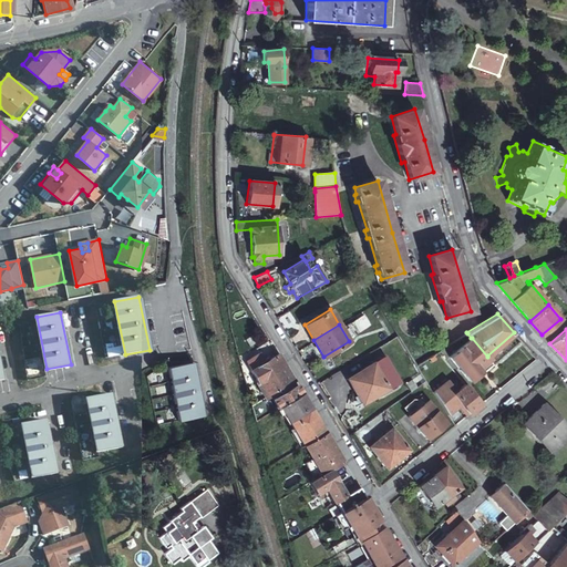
[(472,338),(471,338),(450,356),(457,366),(470,380),(480,371),(477,368),(488,358),(487,356),(487,357),(472,338)]
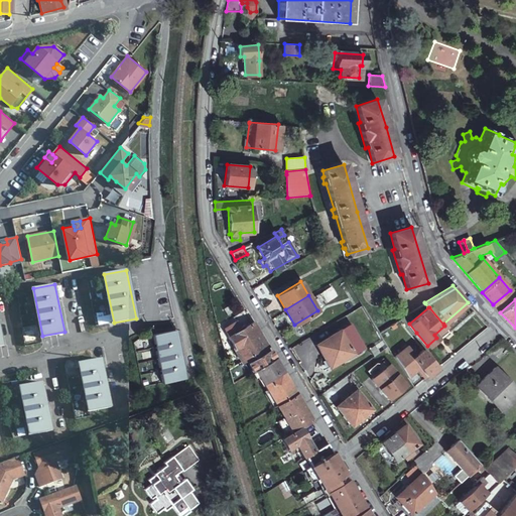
[(245,358),(245,359),(267,346),(252,321),(240,329),(235,321),(224,329),(235,347),(234,347),(241,360),(245,358)]
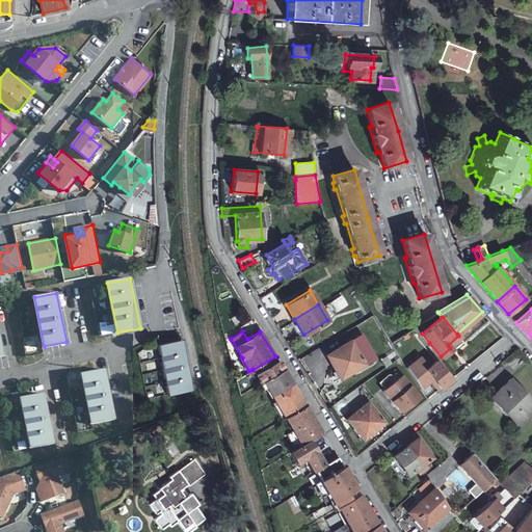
[(360,334),(326,354),(337,373),(331,376),(335,381),(374,357),(360,334)]
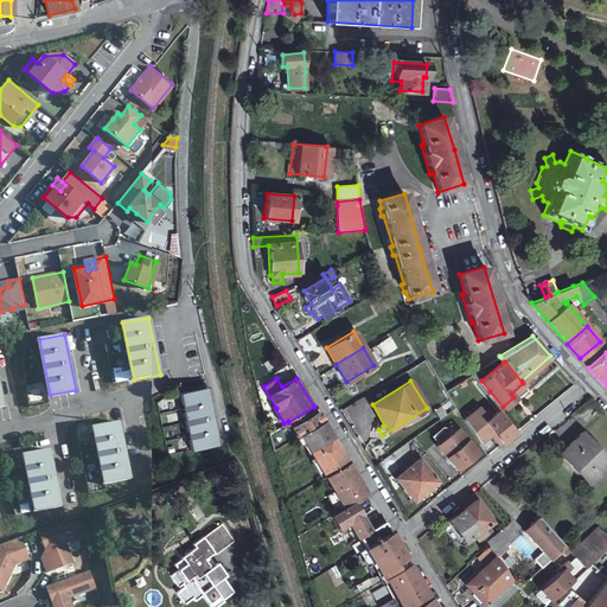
[(180,393),(191,449),(217,445),(205,388),(180,393)]
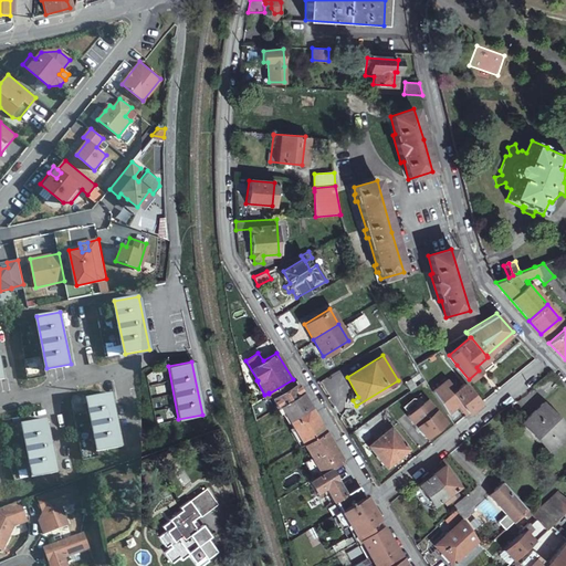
[(410,390),(417,386),(411,378),(405,383),(410,390)]
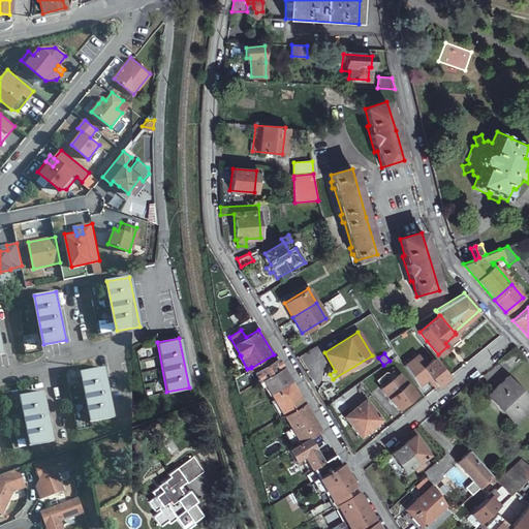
[(448,377),(433,358),(421,369),(434,384),(435,383),(438,385),(448,377)]
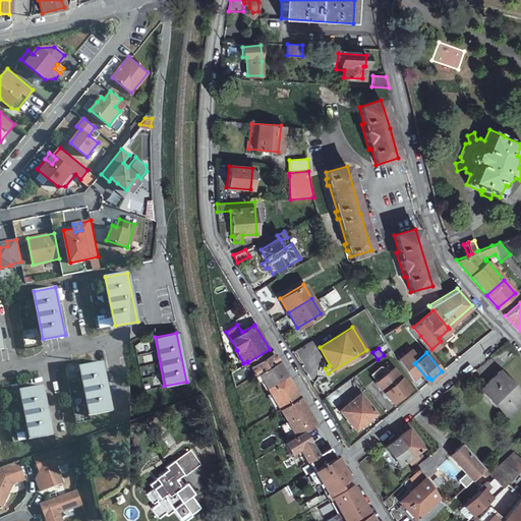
[(251,367),(254,374),(257,372),(277,361),(272,353),(251,364),(251,367)]
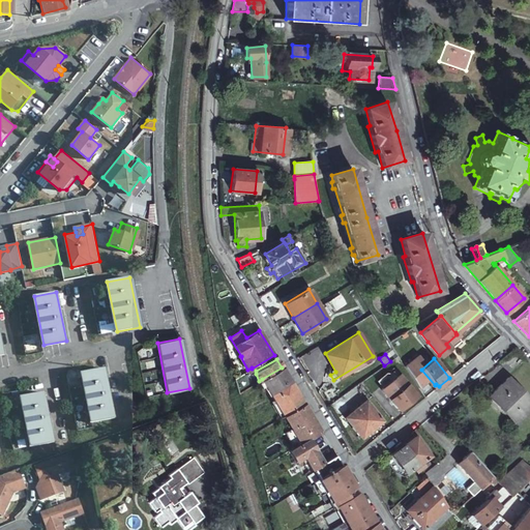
[(259,381),(262,385),(265,384),(284,416),(304,404),(282,367),(262,379),(259,381)]
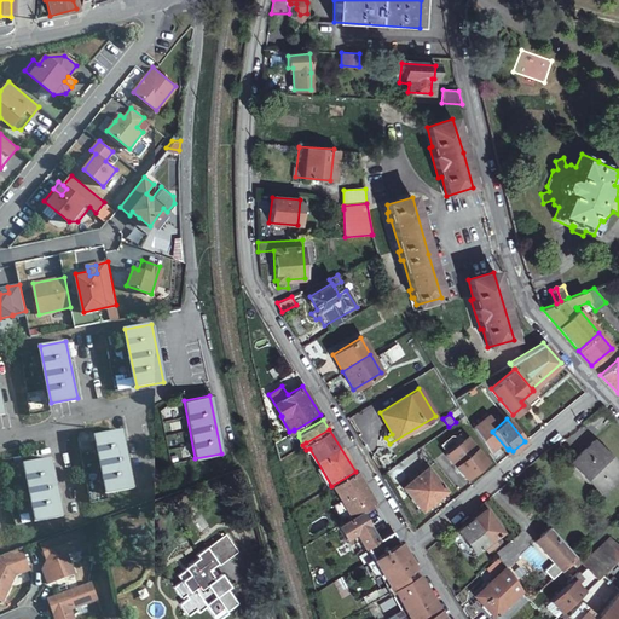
[(96,435),(108,493),(133,489),(121,431),(96,435)]
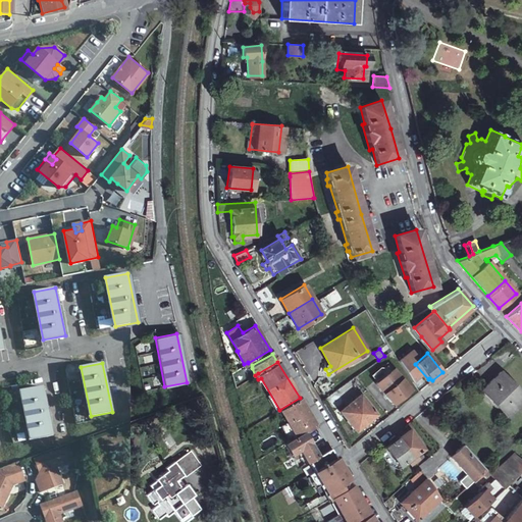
[(376,379),(374,380),(393,403),(410,389),(393,369),(377,381),(376,379)]
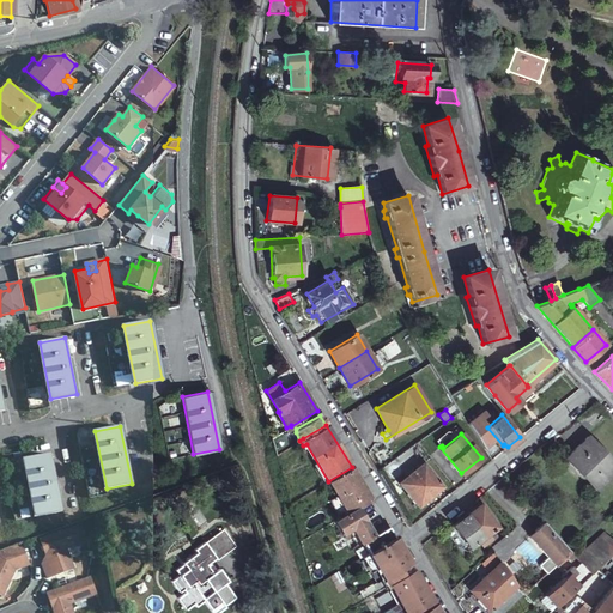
[(612,461),(588,436),(568,455),(582,469),(578,472),(596,489),(612,472),(612,461)]
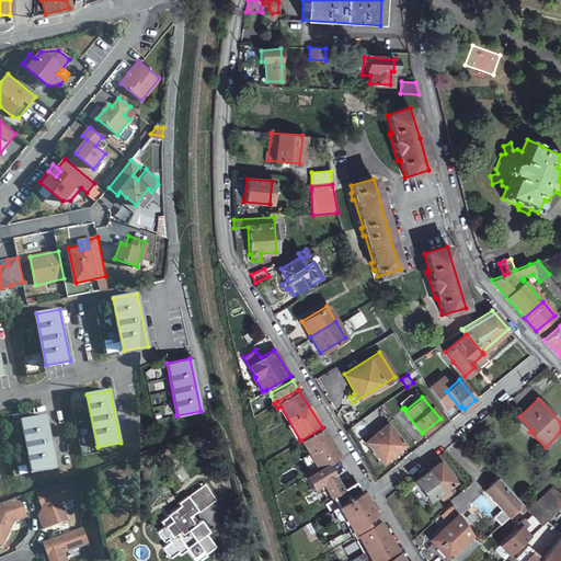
[(46,414),(22,420),(32,471),(56,467),(46,414)]
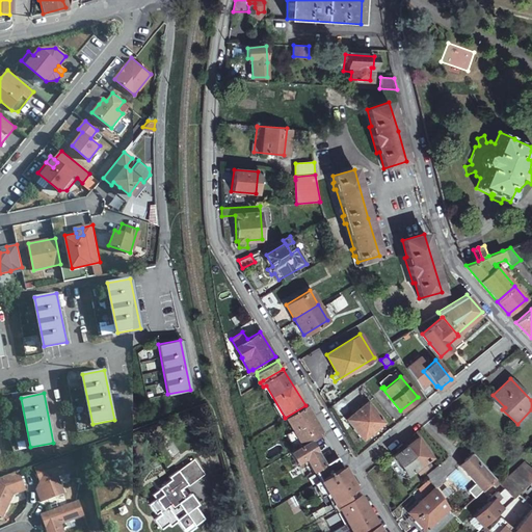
[(368,402),(346,418),(363,439),(383,422),(368,402)]
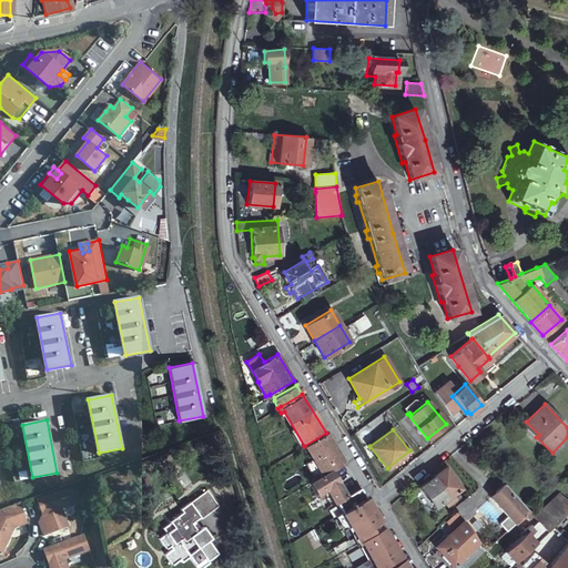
[(222,432),(215,434),(221,455),(227,453),(222,432)]
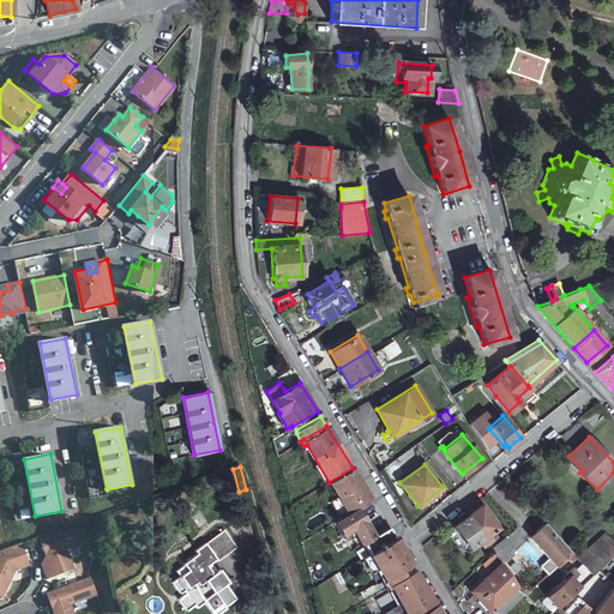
[(353,468),(329,482),(338,498),(336,499),(337,501),(339,500),(347,512),(348,513),(357,507),(359,509),(372,500),(353,468)]
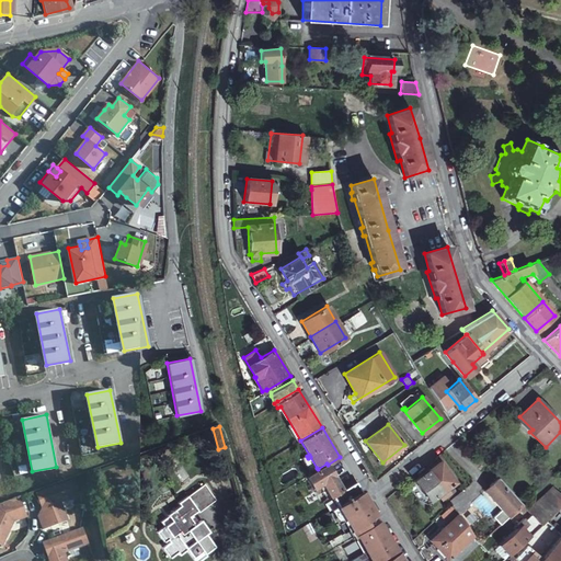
[(424,468),(418,472),(421,477),(414,480),(428,500),(437,494),(446,488),(449,492),(444,496),(447,501),(456,494),(449,485),(455,482),(439,461),(426,471),(424,468)]
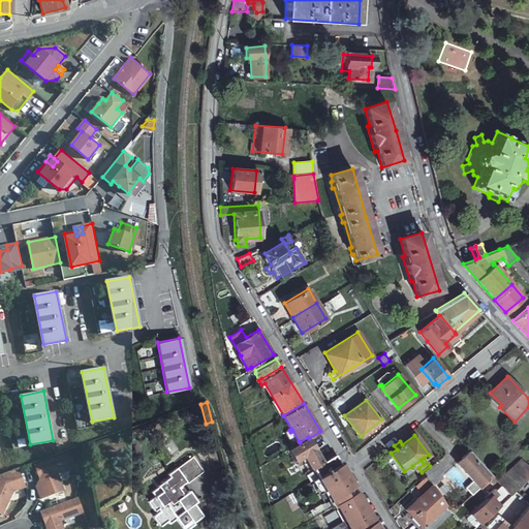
[(299,441),(287,448),(294,460),(304,455),(311,468),(312,468),(317,476),(340,463),(332,449),(320,457),(309,438),(308,437),(300,442),(299,441)]
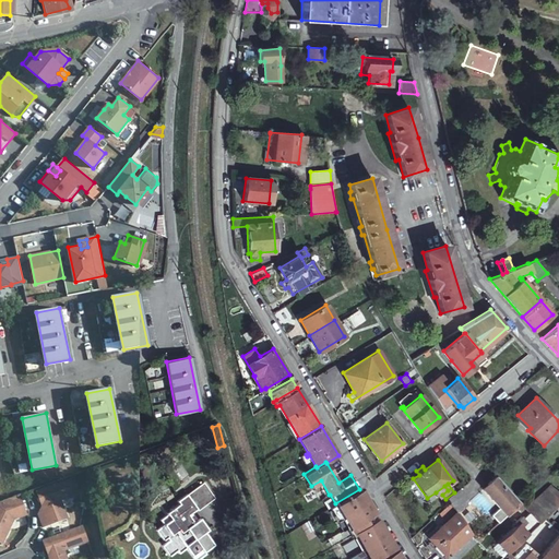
[(76,474),(38,488),(44,503),(40,511),(45,525),(68,516),(61,497),(81,490),(76,474)]
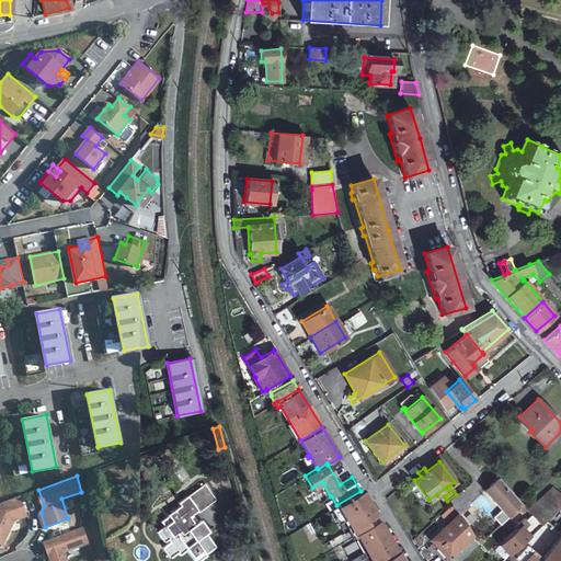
[(493,517),(501,525),(522,505),(497,478),(484,490),(502,510),(493,517)]
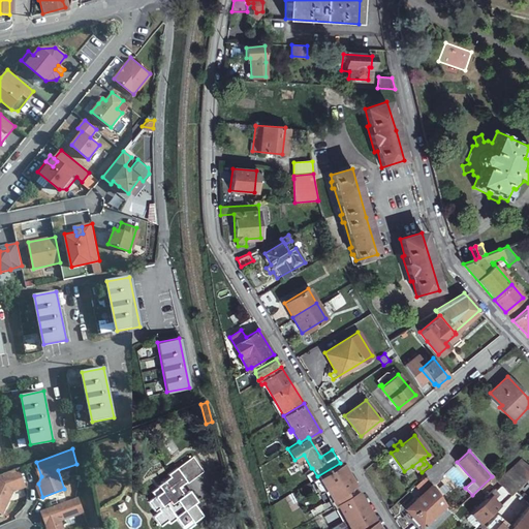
[(187,527),(196,521),(195,519),(204,512),(195,500),(198,498),(190,488),(186,491),(180,484),(187,477),(189,479),(206,466),(195,452),(169,470),(172,472),(164,477),(164,476),(163,477),(163,478),(159,481),(160,483),(153,488),(157,493),(150,497),(157,507),(160,504),(162,506),(155,512),(161,522),(167,517),(170,520),(177,515),(187,527)]
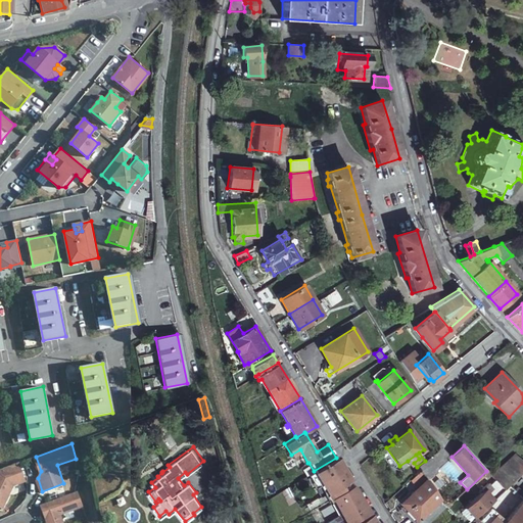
[(416,455),(408,461),(411,464),(414,463),(419,459),(416,455)]
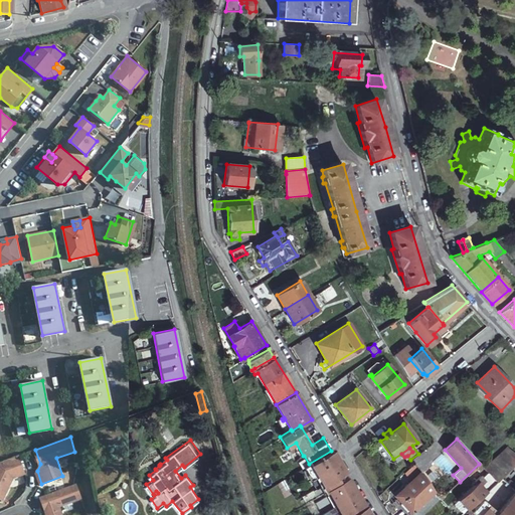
[(495,482),(514,464),(514,454),(507,448),(484,469),(495,482)]
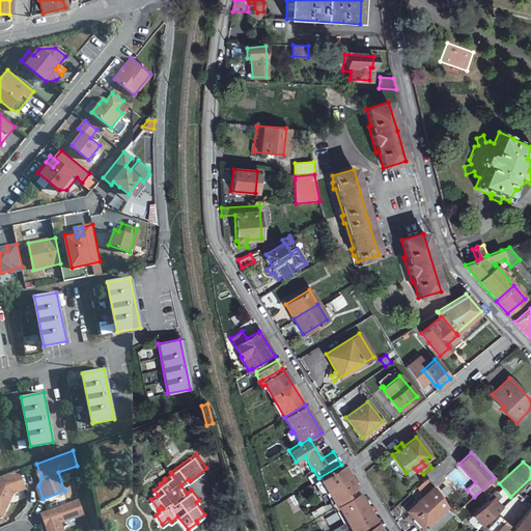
[(426,478),(434,487),(442,498),(454,488),(436,464),(431,468),(423,474),(426,478)]
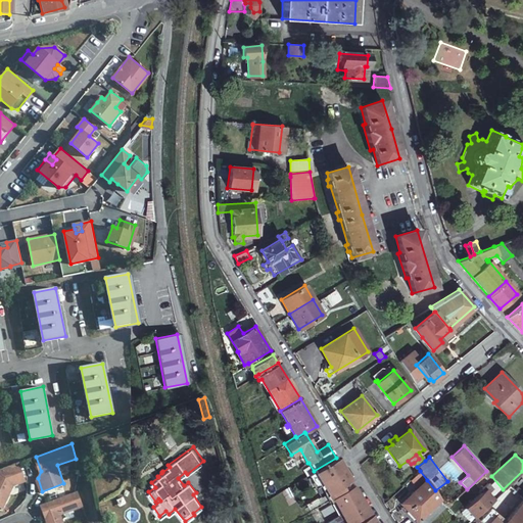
[(314,471),(308,474),(322,495),(338,485),(349,479),(336,458),(314,471)]
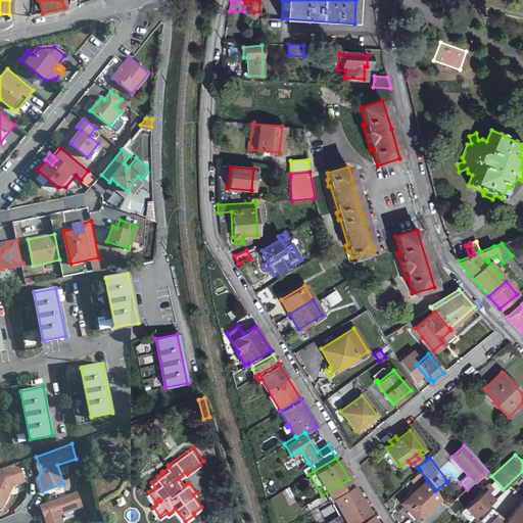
[(20,463),(0,469),(0,506),(3,508),(14,484),(27,479),(20,463)]
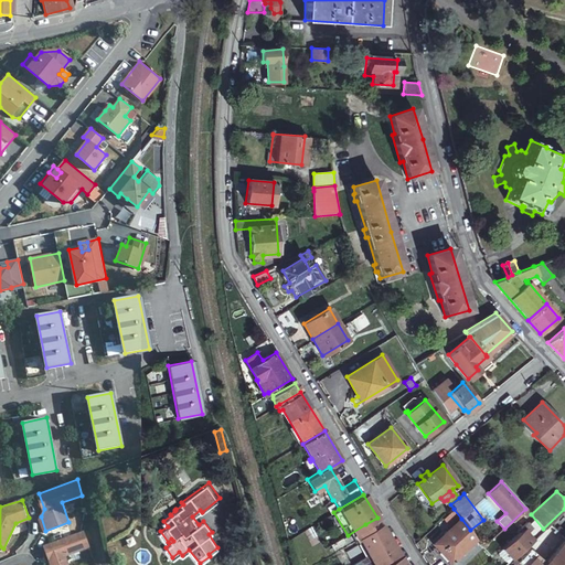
[(537,534),(543,529),(531,514),(528,512),(525,514),(535,525),(533,528),(537,534)]
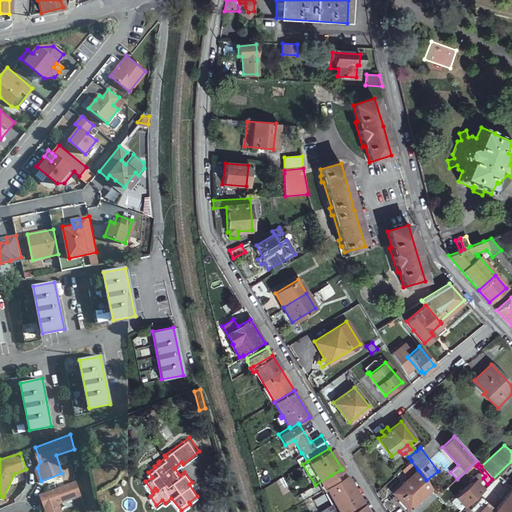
[(342,469),(331,475),(335,482),(325,489),(338,511),(350,511),(363,504),(342,469)]
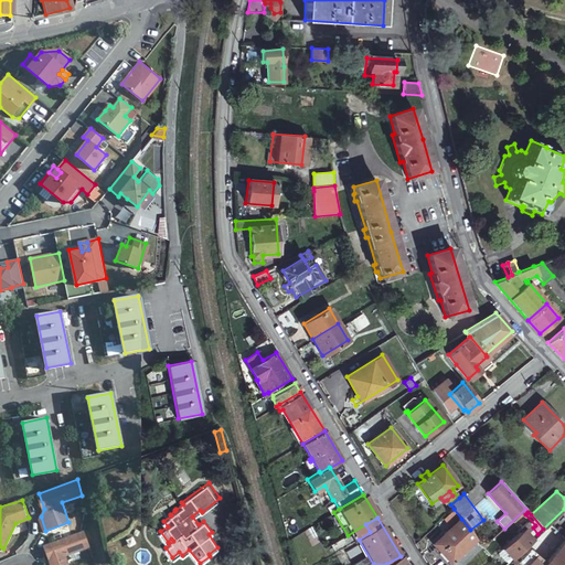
[(434,543),(454,564),(464,564),(483,547),(470,530),(461,519),(434,543)]
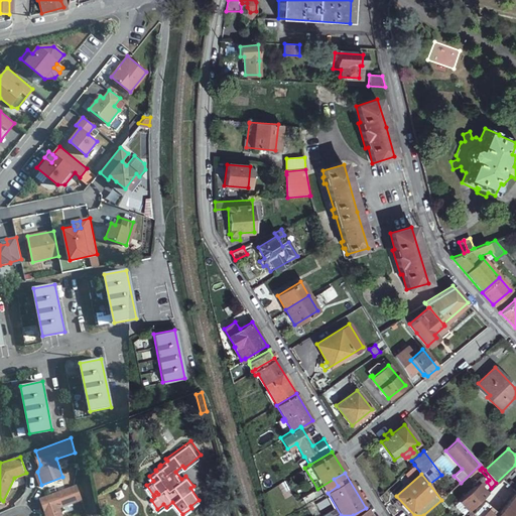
[(84,498),(79,483),(40,497),(44,506),(46,505),(48,511),(45,515),(62,515),(59,506),(84,498)]
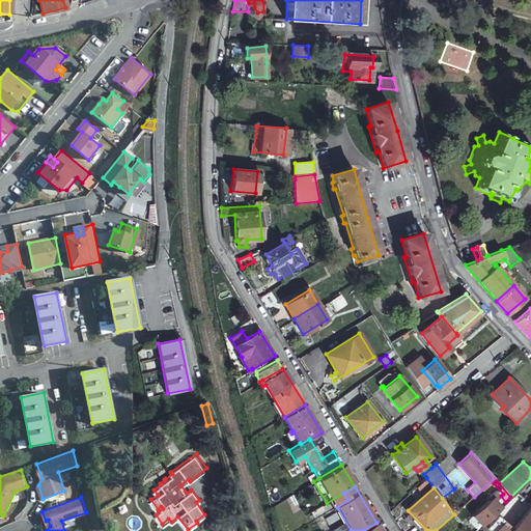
[(482,524),(495,512),(500,507),(492,498),(472,515),(478,522),(474,525),(476,529),(482,524)]
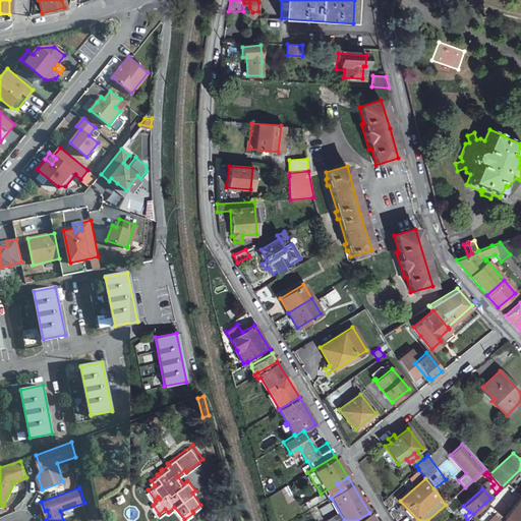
[(304,502),(309,510),(321,503),(315,496),(304,502)]
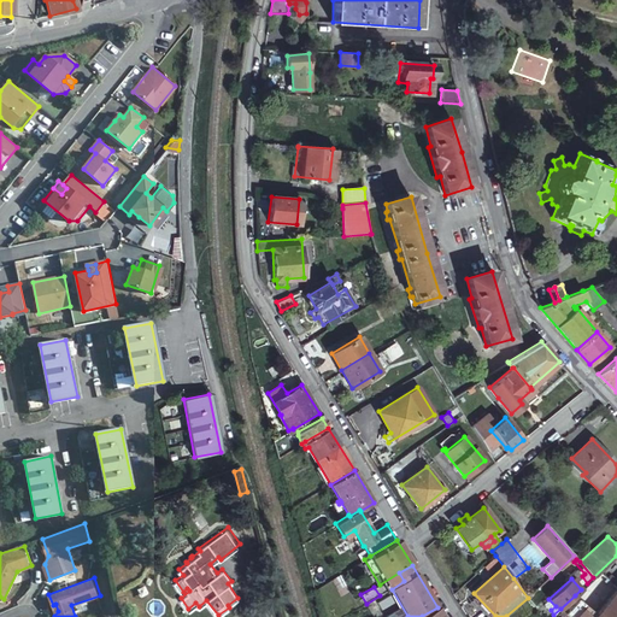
[(616,616),(616,588),(595,615),(595,616),(616,616)]
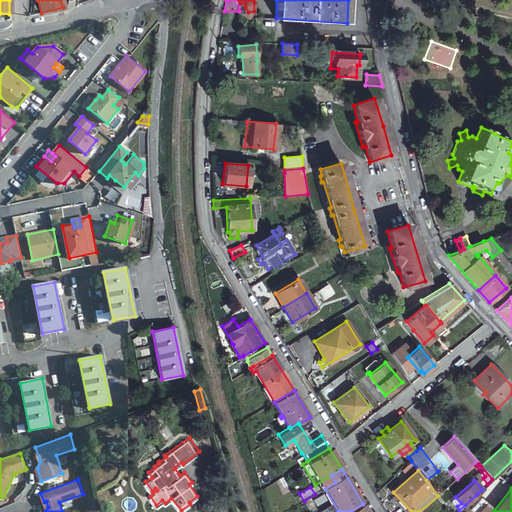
[(469,508),(473,511),(494,511),(494,510),(480,497),(469,508)]
